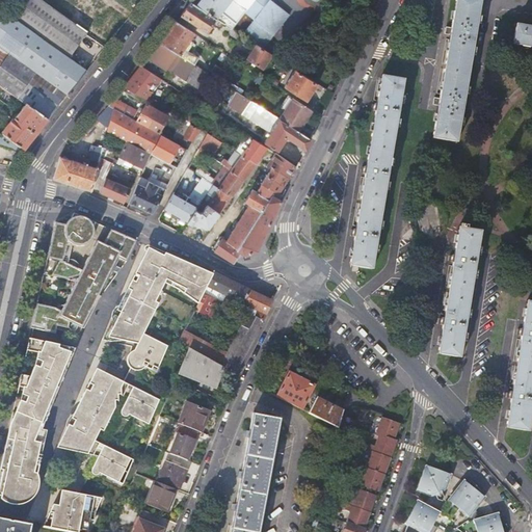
[(78,65),(98,38),(43,0),(25,0),(12,19),(78,65)]
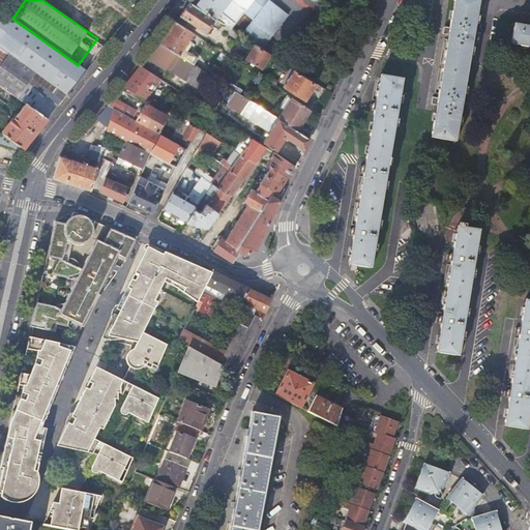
[(268,0),(200,0),(196,5),(216,19),(221,22),(232,28),(241,12),(253,19),(241,35),(243,36),(256,45),(262,49),(289,16),(268,0)]
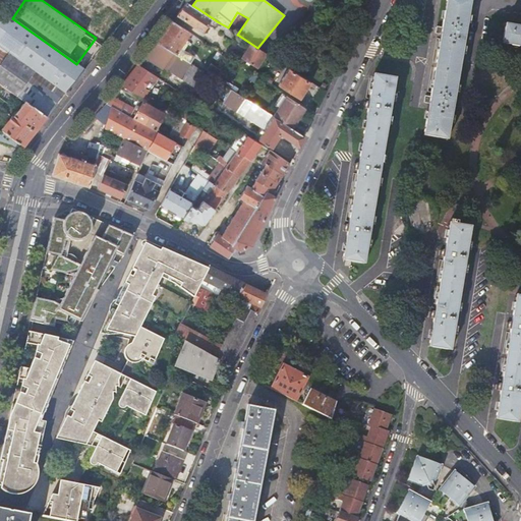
[(447,0),(443,27),(438,26),(437,34),(442,34),(430,96),(425,96),(424,102),(429,103),(424,134),(448,138),(470,0),(447,0)]
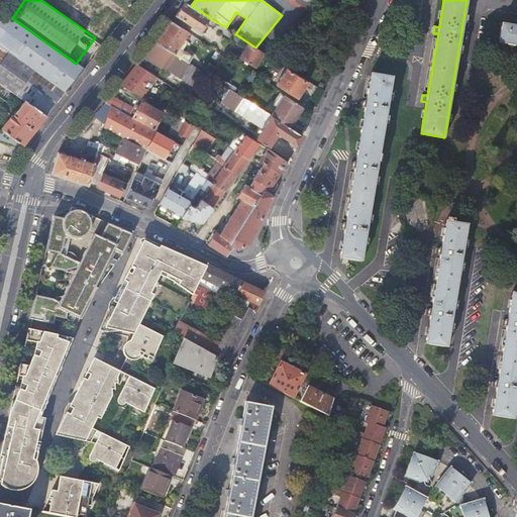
[(186,2),(176,14),(202,31),(208,23),(211,18),(191,5),(186,2)]
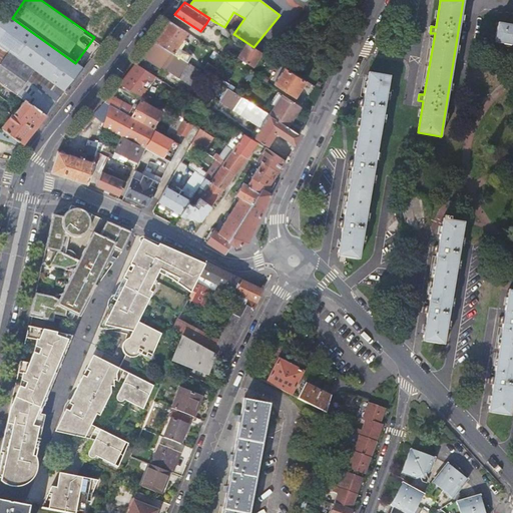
[(66,93),(83,69),(75,63),(12,18),(0,9),(0,46),(10,53),(35,71),(66,93)]
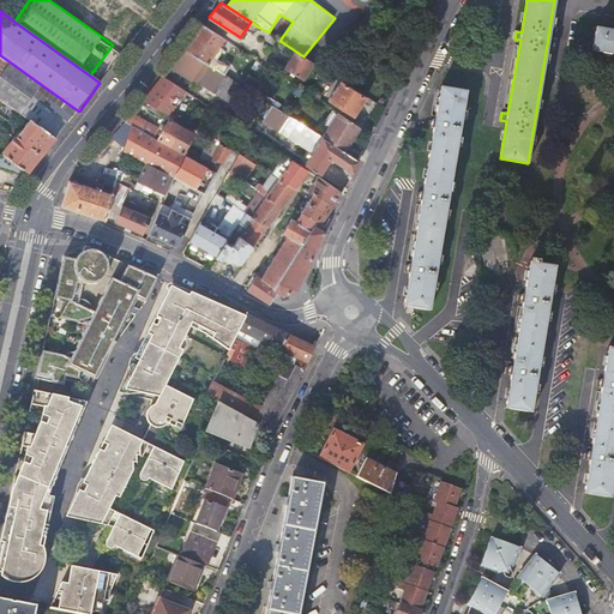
[(203,24),(185,47),(226,73),(229,66),(217,59),(220,54),(216,52),(218,49),(222,52),(223,48),(220,47),(226,38),(203,24)]
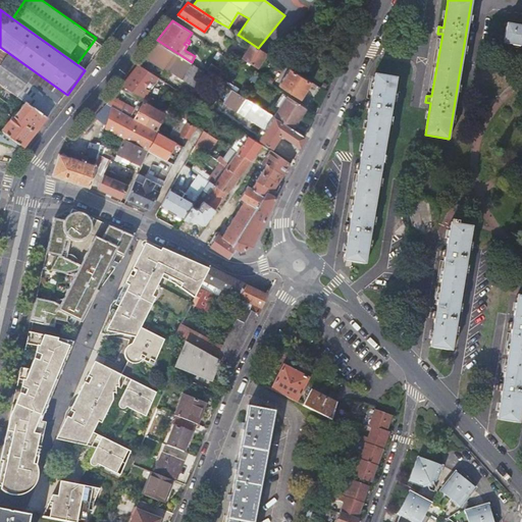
[(228,28),(217,21),(213,25),(237,40),(240,36),(238,35),(228,28)]
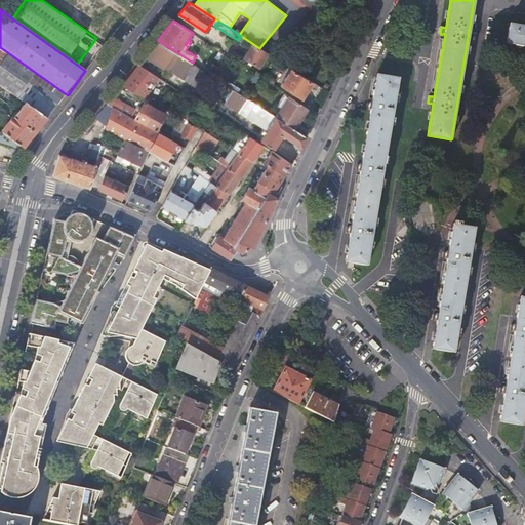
[(524,46),(524,26),(510,24),(507,43),(524,46)]
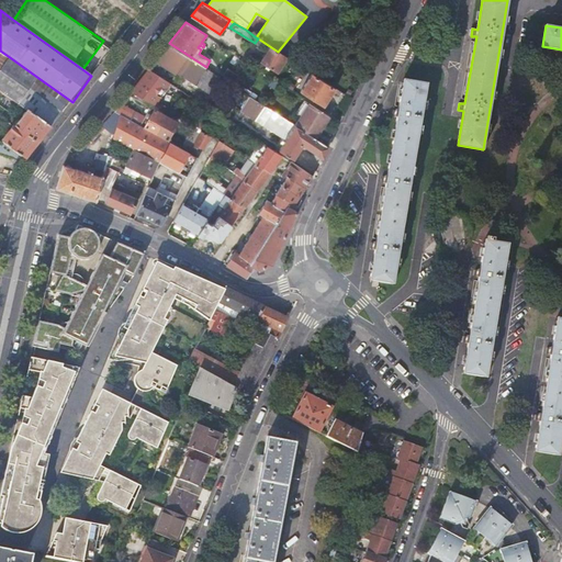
[(169,43),(156,60),(194,87),(206,68),(206,67),(169,43)]
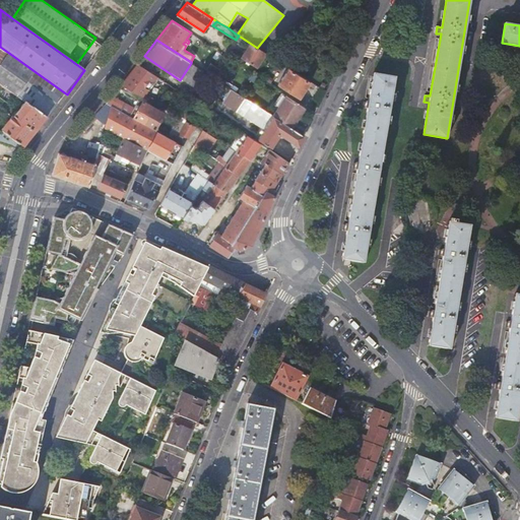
[(293,47),(286,43),(280,51),(286,55),(293,47)]
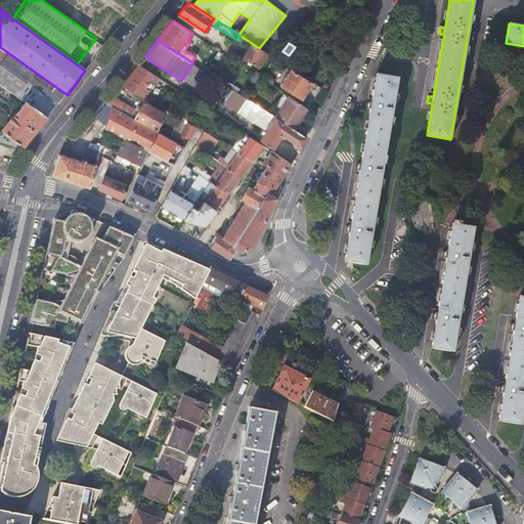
[(259,48),(253,44),(244,58),(259,68),(268,53),(259,48)]
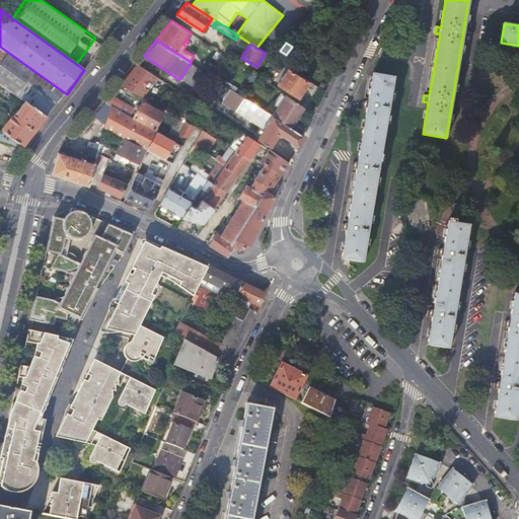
[(0,47),(0,67),(10,54),(0,47)]
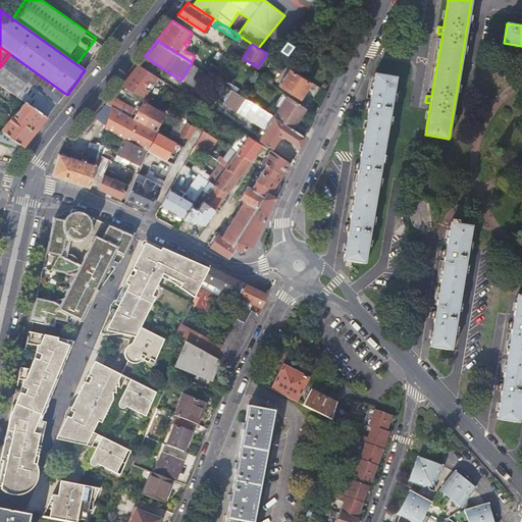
[(10,54),(0,67),(0,85),(17,99),(36,72),(10,54)]
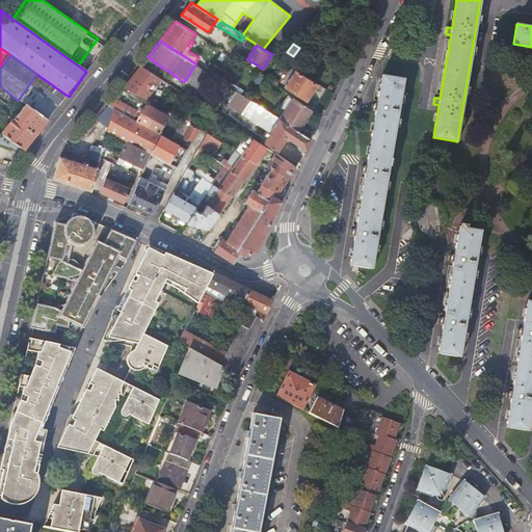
[(308,60),(300,72),(306,76),(313,64),(308,60)]
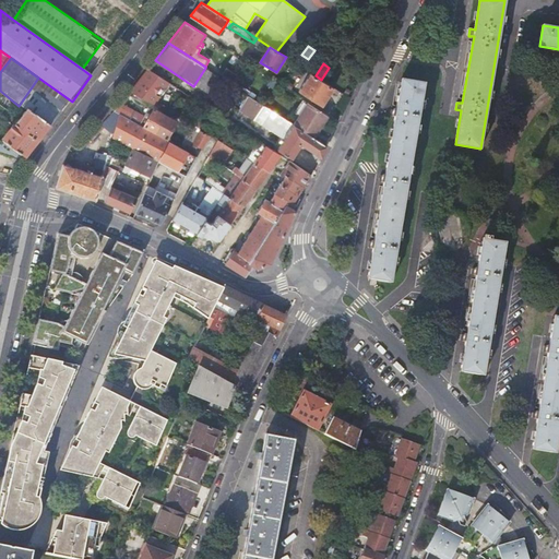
[(237,74),(227,68),(224,74),(234,81),(237,74)]
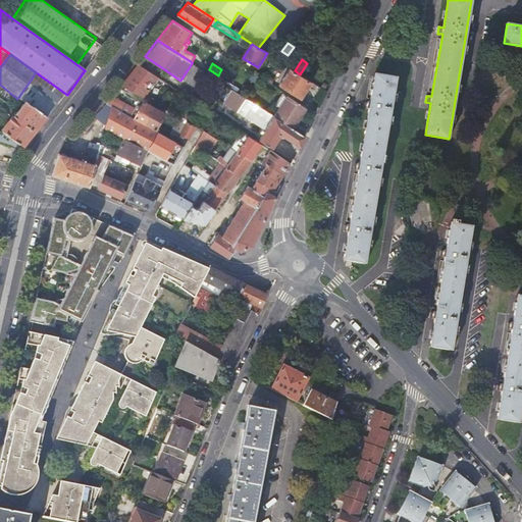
[(122,86),(150,101),(151,97),(147,95),(158,77),(139,64),(122,86)]
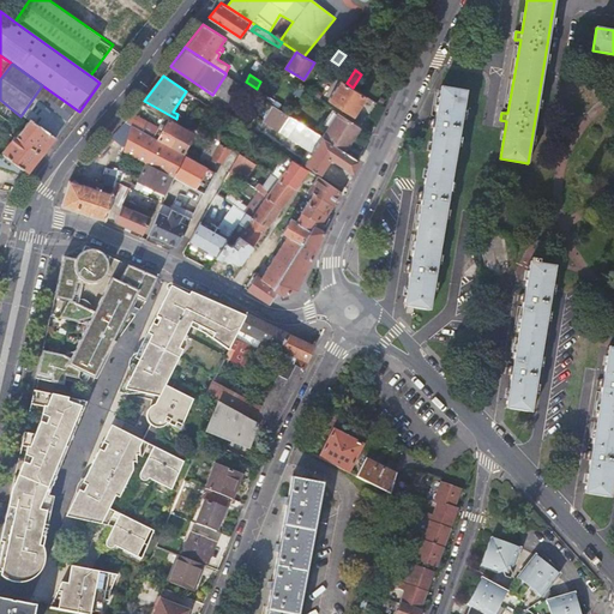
[(347,83),(342,80),(330,100),(354,116),(367,97),(353,88),(347,83)]
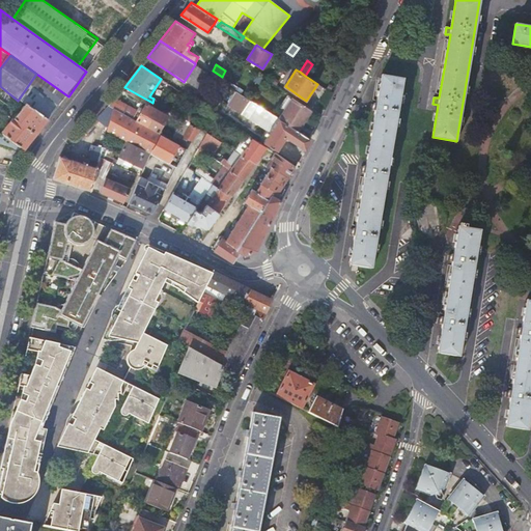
[(371,269),(403,79),(381,76),(376,104),(373,104),(373,105),(371,104),(370,110),(372,110),(372,111),(375,111),(366,167),(363,166),(363,167),(361,167),(360,172),(362,172),(362,173),(364,174),(356,229),(353,229),(351,229),(350,234),(352,235),(352,236),(355,236),(350,264),(371,269)]
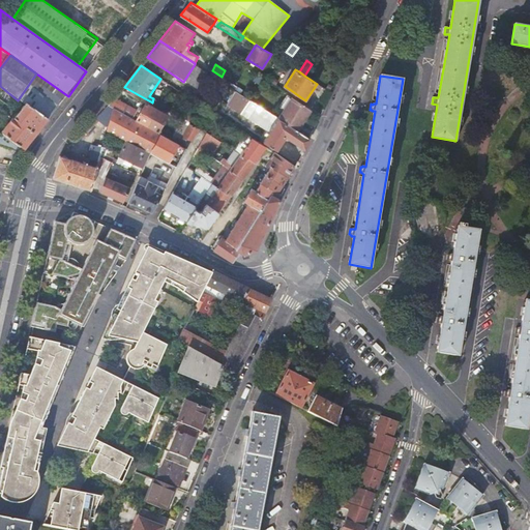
[(332,92),(326,89),(320,100),(326,104),(332,92)]
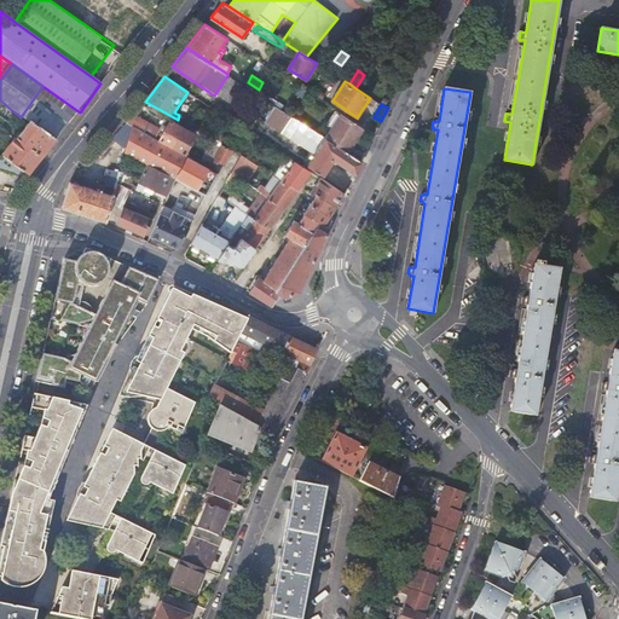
[(330,126),(335,128),(345,115),(340,111),(330,126)]
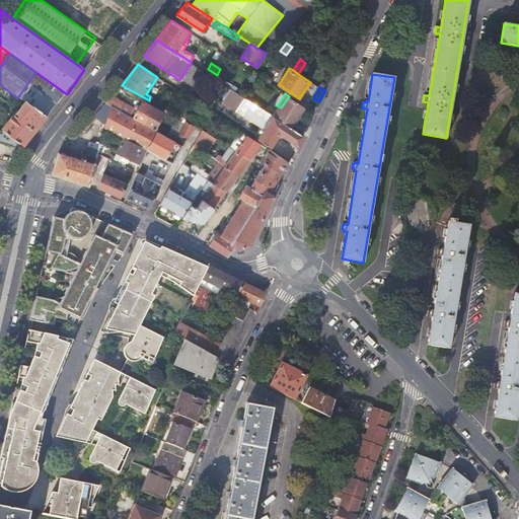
[(58,104),(46,94),(33,109),(48,119),(58,104)]
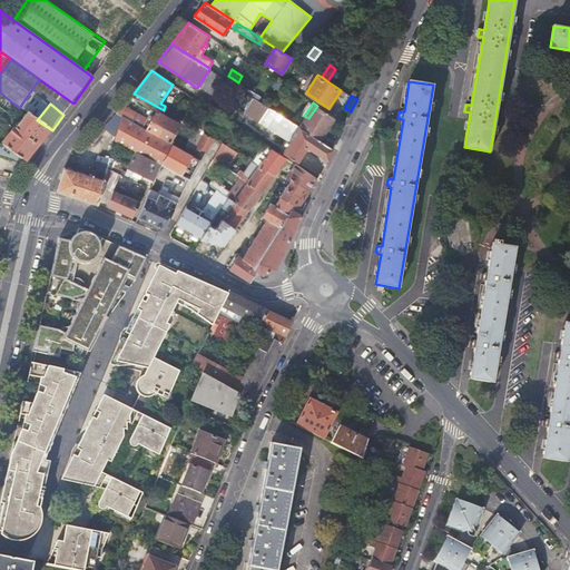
[(272,109),(263,104),(254,118),(262,123),(277,133),(286,119),(272,109)]
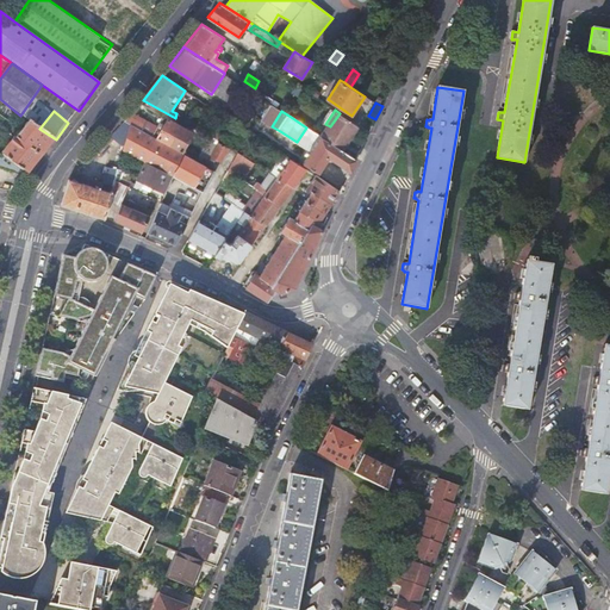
[(124,120),(131,125),(142,131),(144,125),(147,122),(132,113),(124,120)]
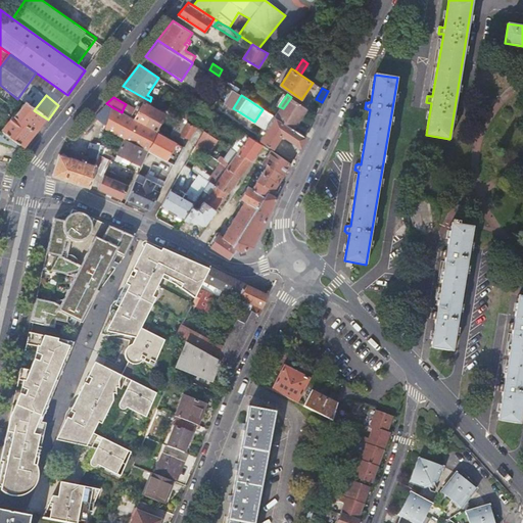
[(283,108),(277,119),(294,130),(308,108),(291,97),(283,108)]
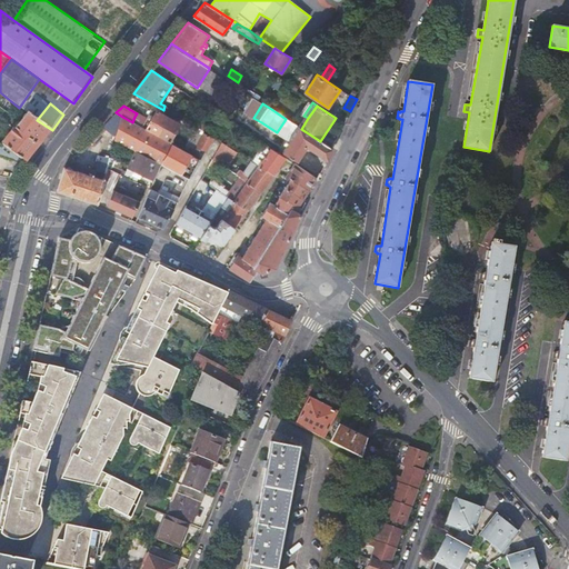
[(169,117),(157,111),(147,130),(158,137),(169,117)]
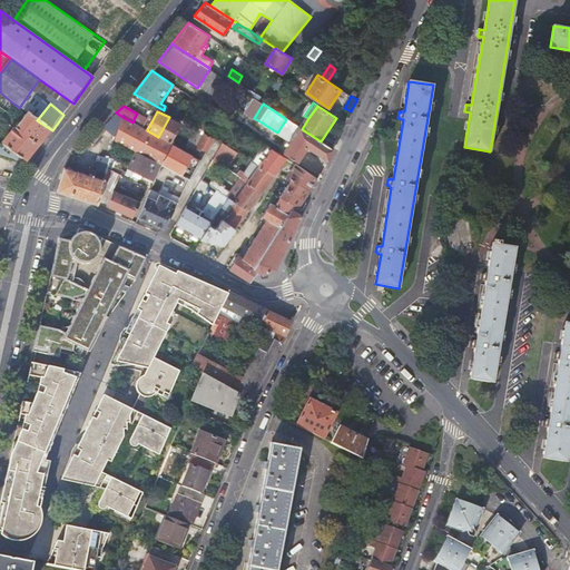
[(105,125),(117,137),(123,117),(116,112),(105,125)]
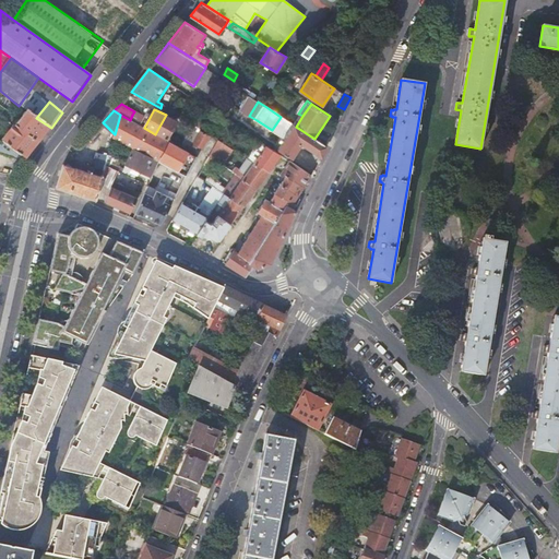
[(36,118),(28,111),(3,143),(26,159),(51,128),(36,118)]
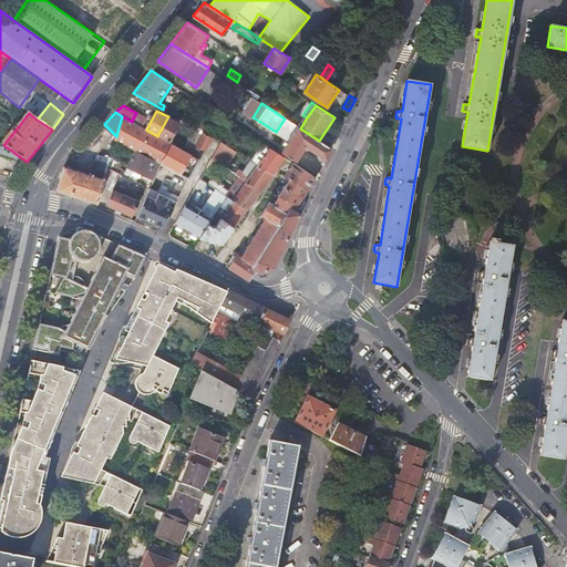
[(157,136),(146,130),(142,127),(132,122),(122,116),(116,136),(115,141),(136,151),(157,162),(162,164),(188,178),(199,160),(198,158),(168,142),(157,136)]
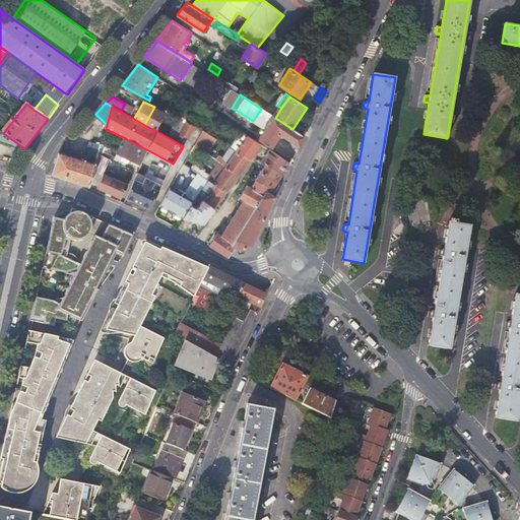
[(121,112),(130,117),(133,112),(123,107),(121,112)]
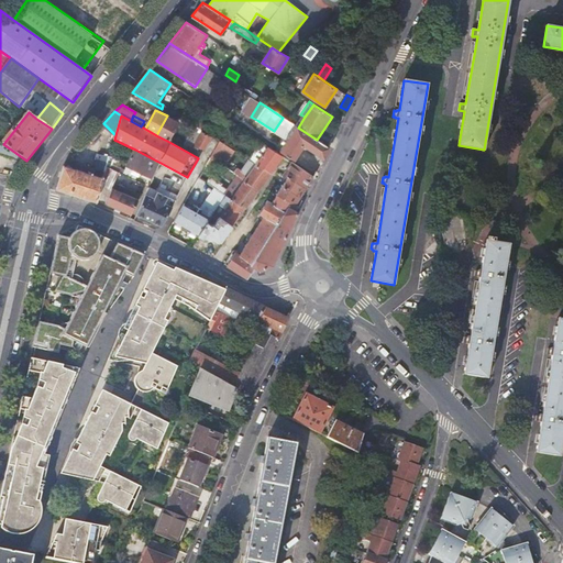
[(156,135),(167,141),(173,132),(174,129),(178,122),(167,116),(156,135)]
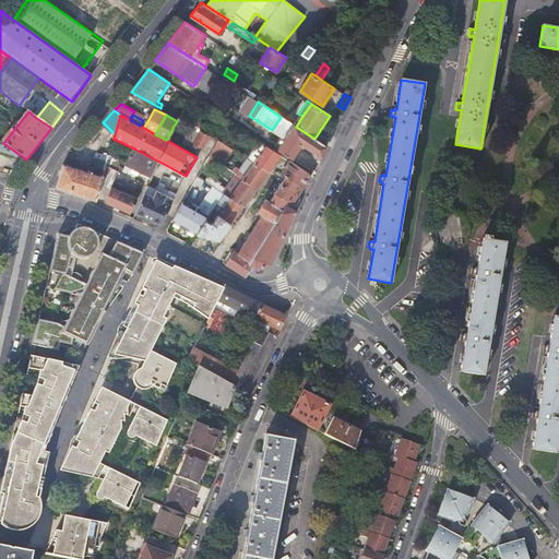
[(261,143),(276,153),(278,150),(295,126),(281,117),(272,130),(257,120),(248,134),(261,143)]
